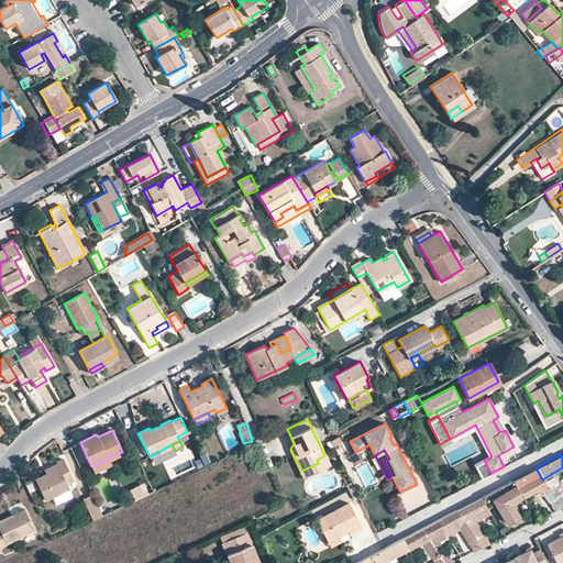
[(304,476),(329,464),(324,455),(317,460),(318,463),(301,471),(304,476)]
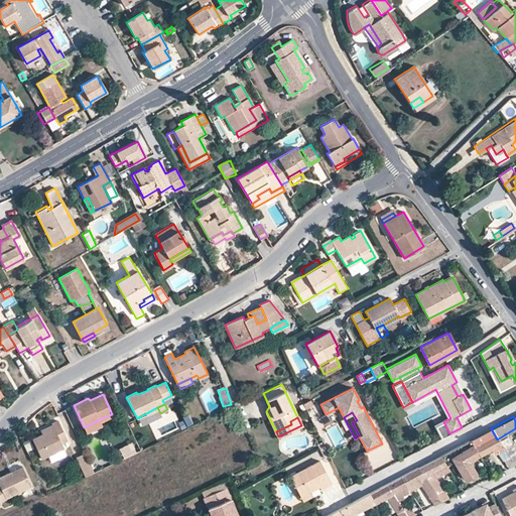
[(98,420),(84,427),(87,434),(102,427),(98,420)]
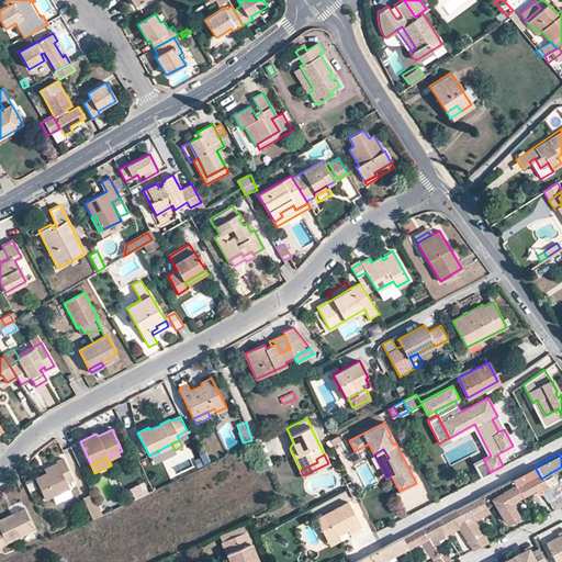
[(35,479),(45,498),(52,495),(67,489),(68,487),(66,482),(72,479),(64,459),(56,462),(59,468),(46,473),(35,479)]
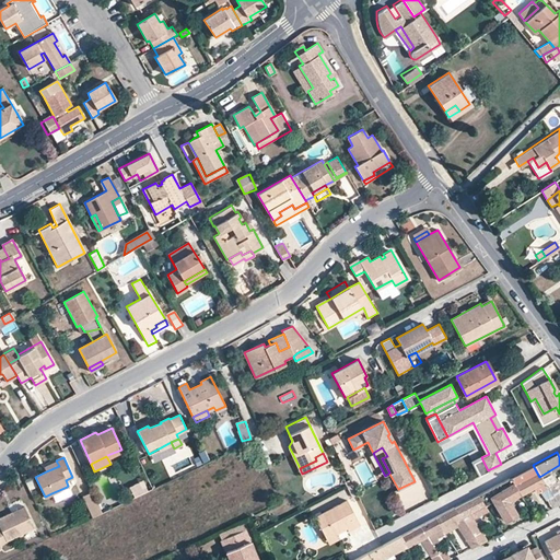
[(473,463),(480,475),(488,470),(481,457),(473,463)]
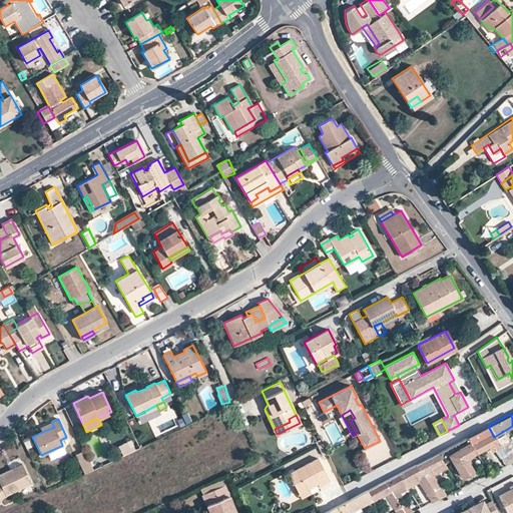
[(40,427),(42,432),(54,427),(51,422),(40,427)]
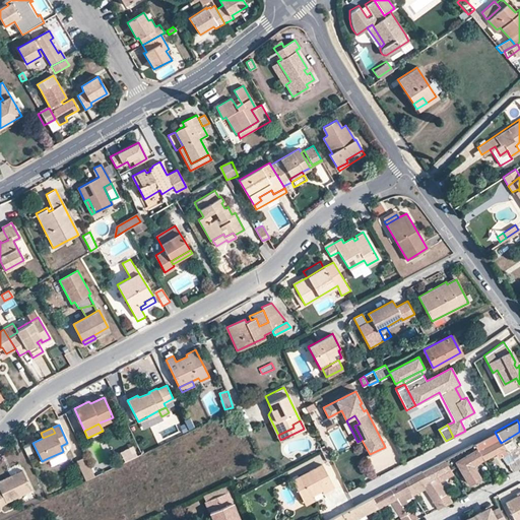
[(472,444),(480,459),(494,452),(498,457),(501,455),(511,471),(518,467),(503,445),(501,443),(495,432),(472,444)]
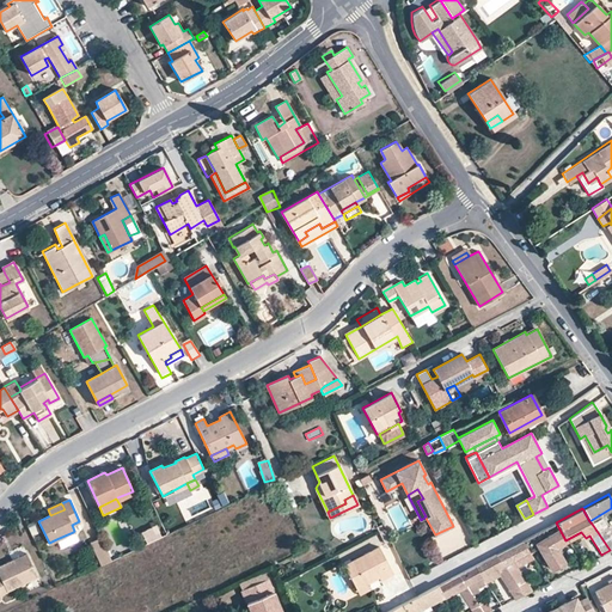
[(592,524),(610,550),(611,548),(611,537),(600,519),(592,524)]
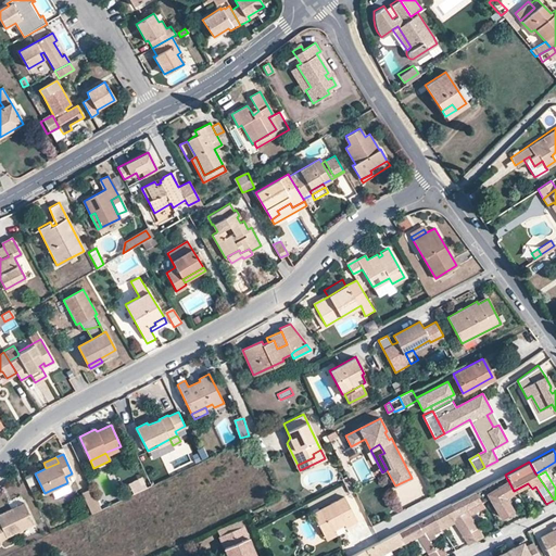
[(475,491),(481,502),(489,497),(500,516),(510,510),(504,496),(514,491),(505,475),(475,491)]
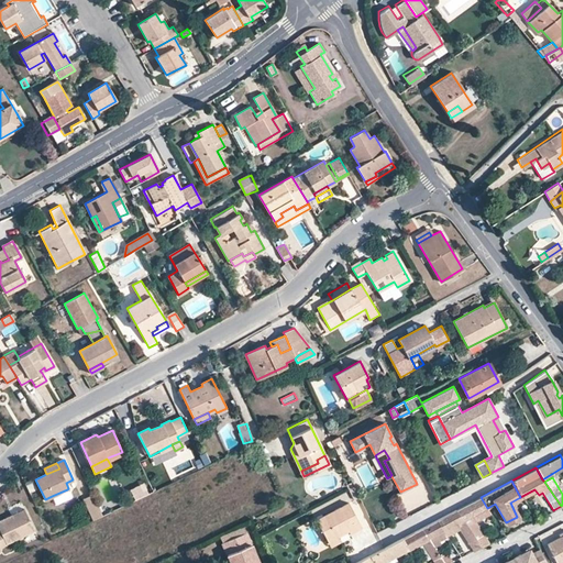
[(431,499),(422,485),(400,497),(408,512),(431,499)]
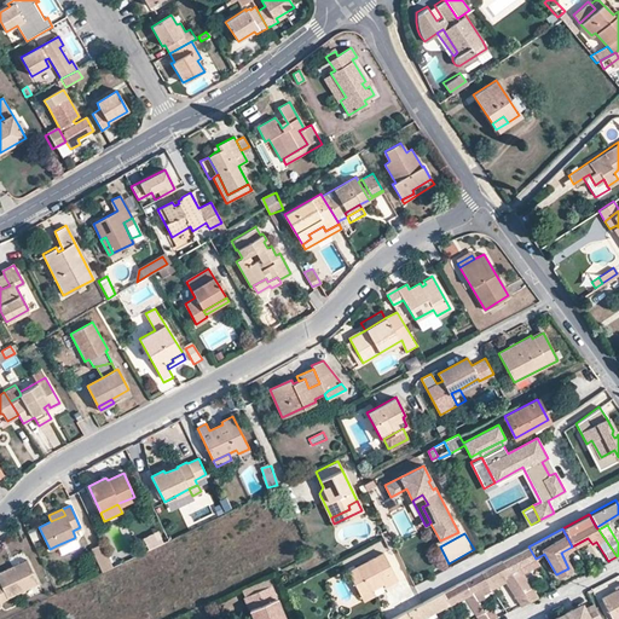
[(62,554),(77,547),(74,538),(57,545),(62,554)]
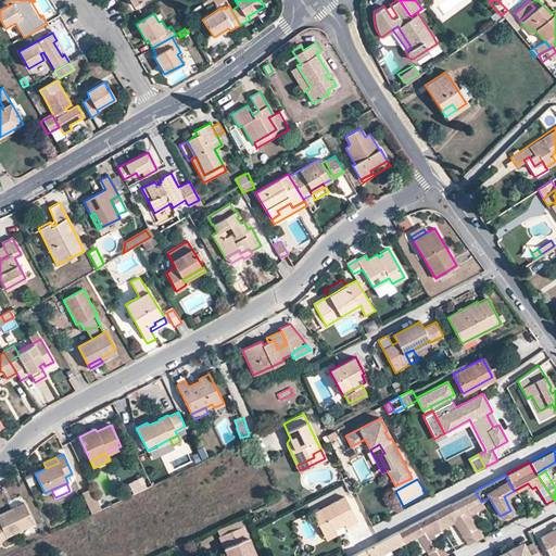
[(83,492),(92,513),(101,508),(91,488),(83,492)]
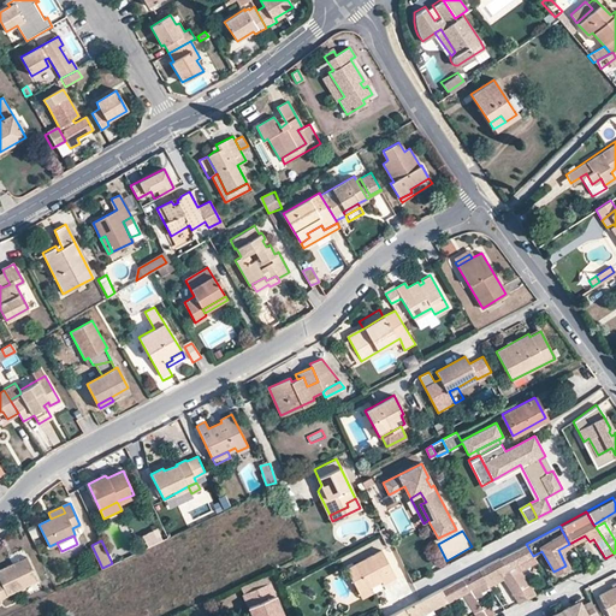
[(511,575),(526,598),(534,593),(516,564),(533,556),(526,544),(501,557),(508,569),(511,575)]
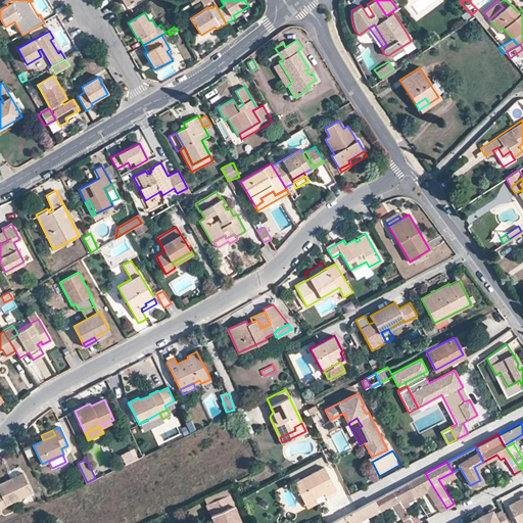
[(323,465),(293,480),(304,502),(314,497),(324,491),(326,494),(336,489),(323,465)]
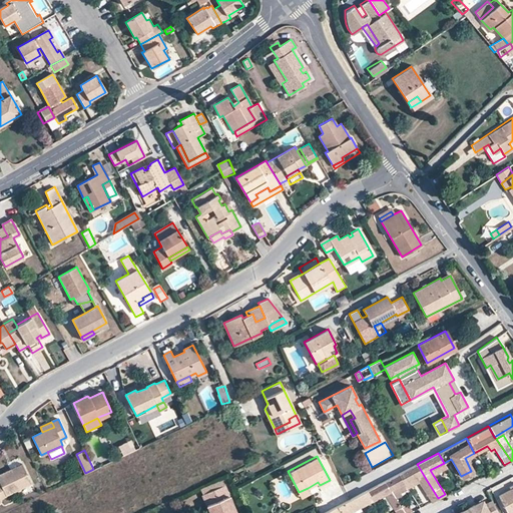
[(478,459),(485,470),(489,468),(482,457),(478,459)]
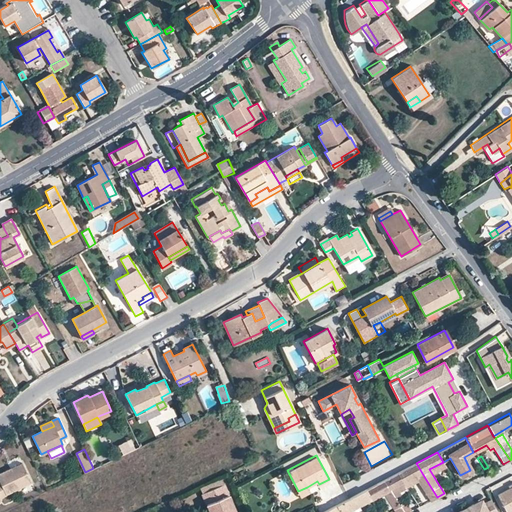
[(0,495),(30,481),(21,462),(0,472),(0,495)]
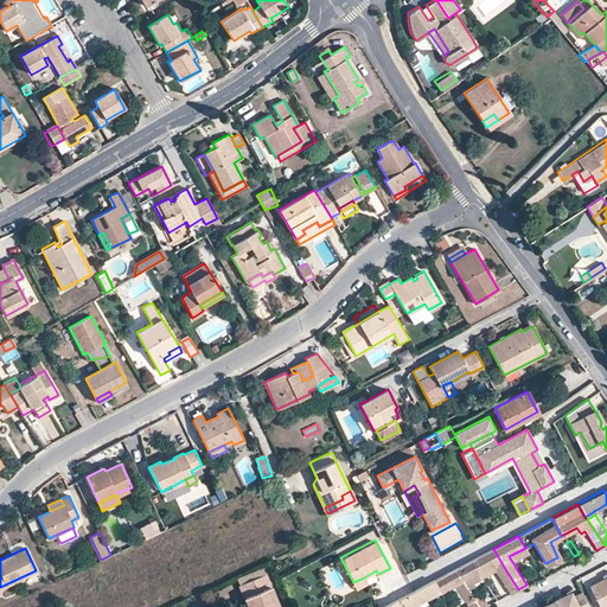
[(472,560),(479,573),(500,561),(493,549),(472,560)]
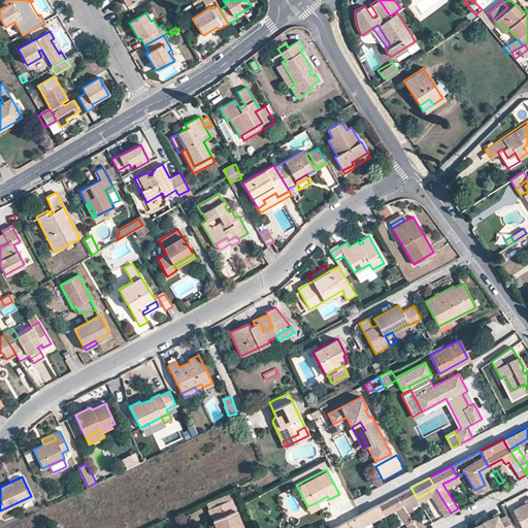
[(397,494),(406,512),(413,508),(411,505),(419,502),(417,498),(410,487),(397,494)]
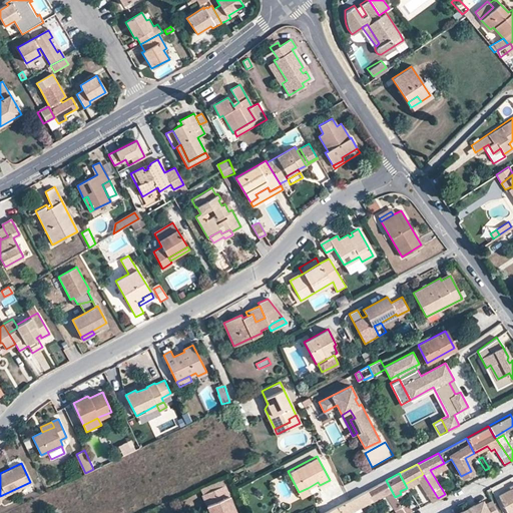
[(219,476),(198,486),(202,494),(223,486),(219,476)]
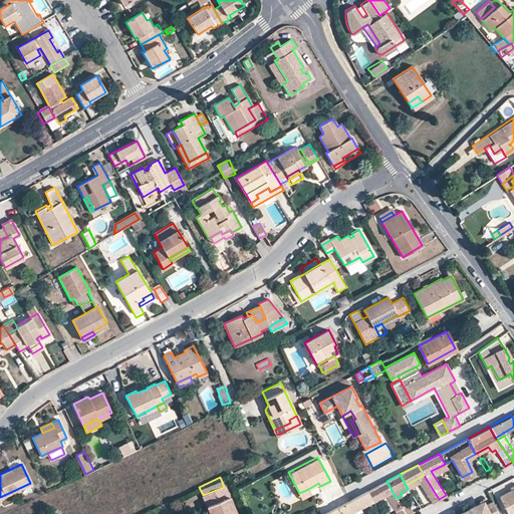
[(420,483),(432,502),(439,499),(427,480),(420,483)]
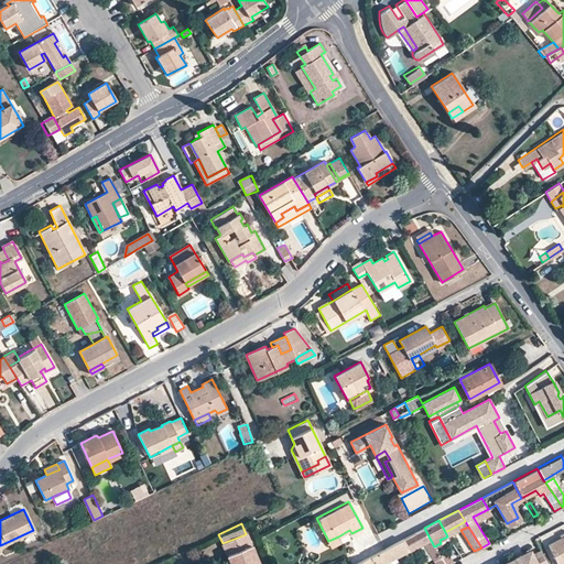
[(422,543),(435,563),(445,563),(441,556),(434,546),(424,528),(403,539),(409,550),(422,543)]
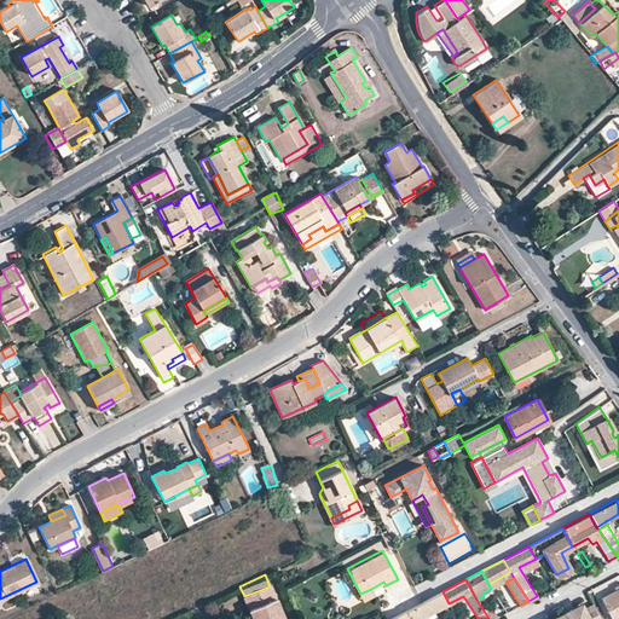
[(283,618),(270,586),(244,596),(253,615),(254,618),(283,618)]
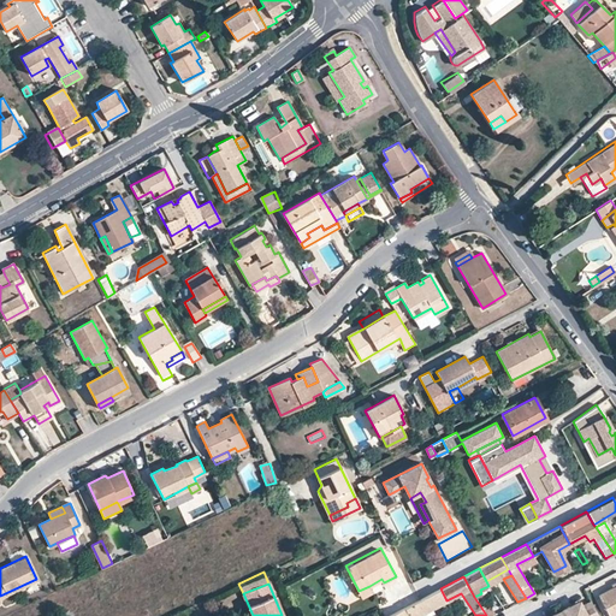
[(598,594),(608,614),(615,609),(615,585),(608,590),(598,594)]
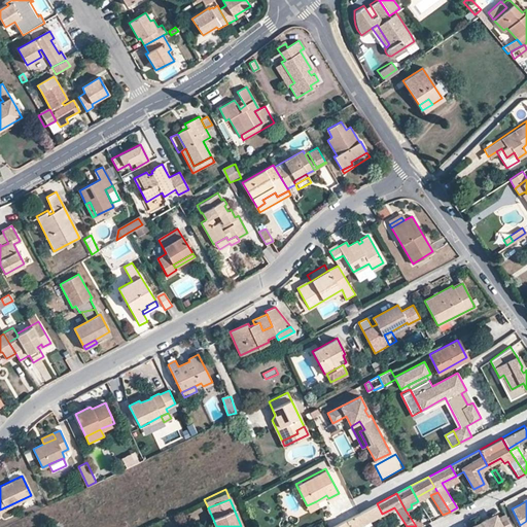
[(316,501),(307,505),(310,512),(319,506),(316,501)]
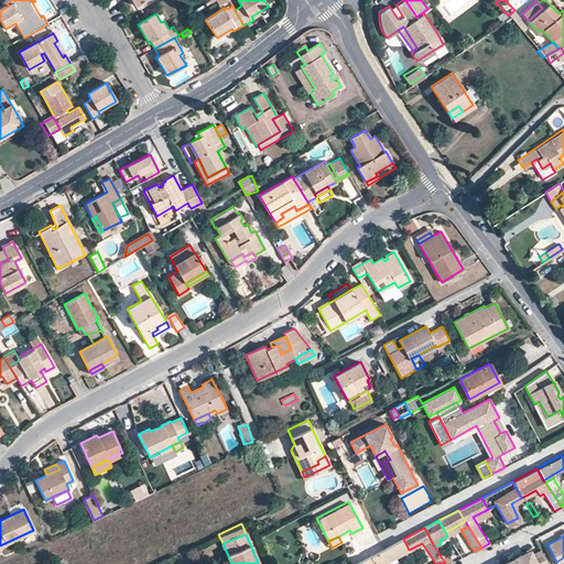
[(370,556),(375,563),(382,563),(396,557),(409,550),(403,539),(370,556)]
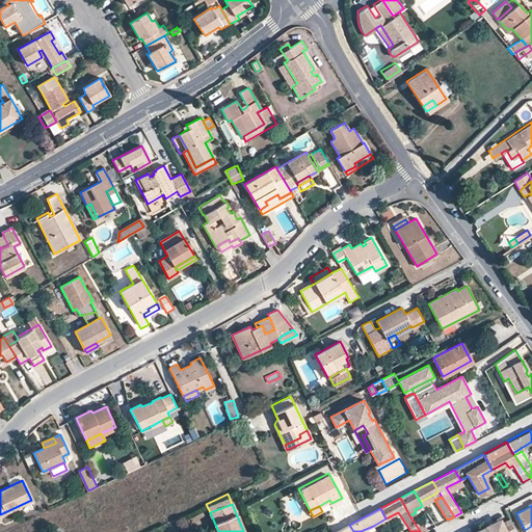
[(515,531),(510,520),(502,524),(501,523),(493,527),(490,524),(480,529),(481,531),(515,531)]
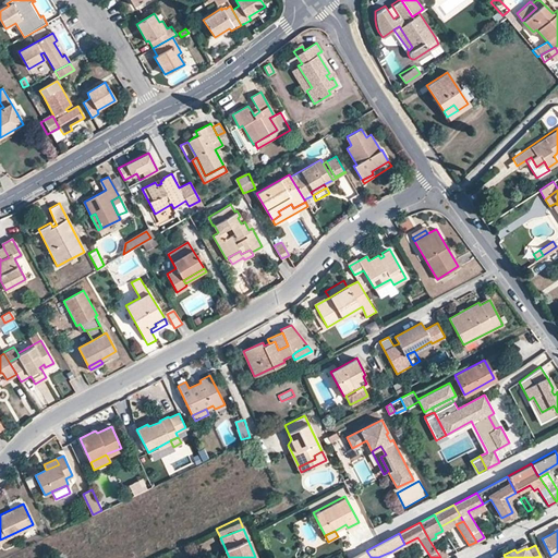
[(436,550),(440,557),(444,557),(447,556),(448,556),(443,548),(436,550)]
